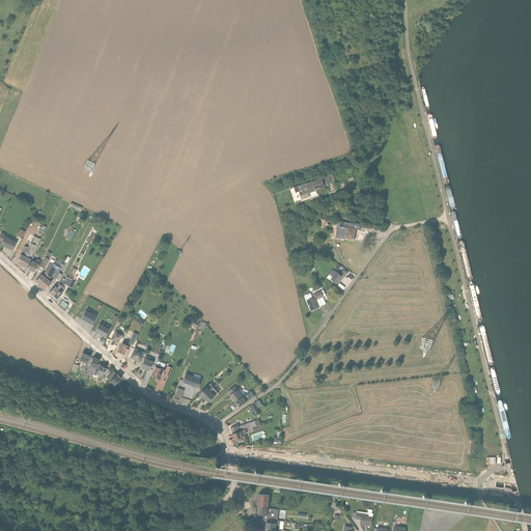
[(430,114),(429,114),(428,115),(427,116),(427,117),(432,137),(434,139),(435,139),(436,139),(437,139),(438,137),(437,136),(432,116),(431,115),(430,114)]
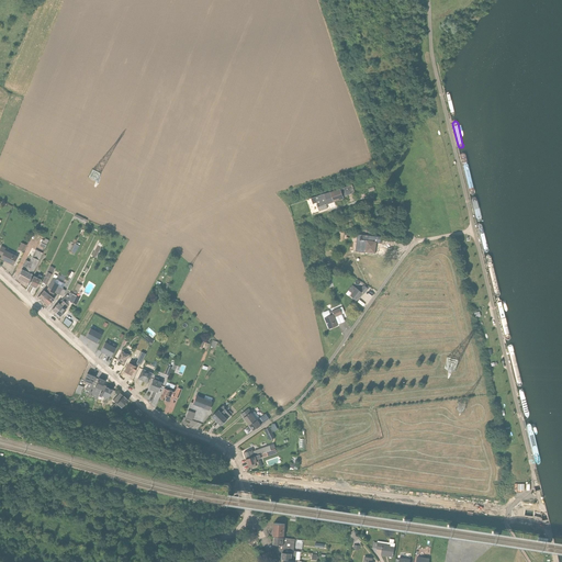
[(462,152),(461,152),(460,152),(460,153),(460,154),(460,155),(469,190),(469,191),(470,192),(471,192),(472,192),(473,192),(473,191),(473,190),(473,189),(464,154),(464,153),(463,152),(462,152)]
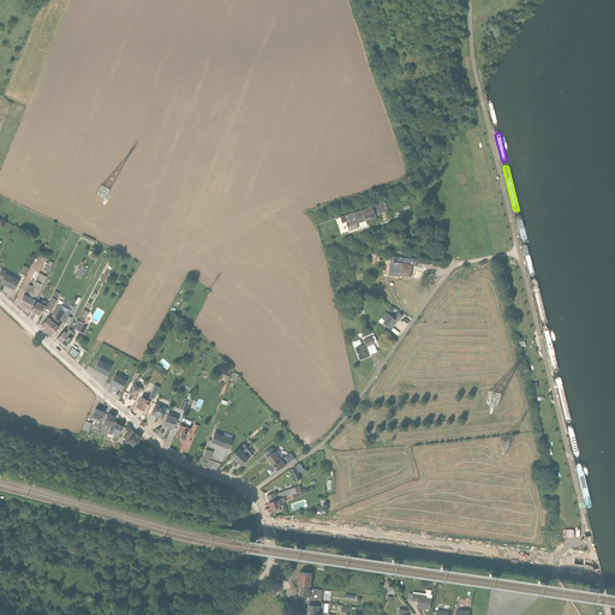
[(382,203),(372,207),(375,215),(384,212),(382,203)]
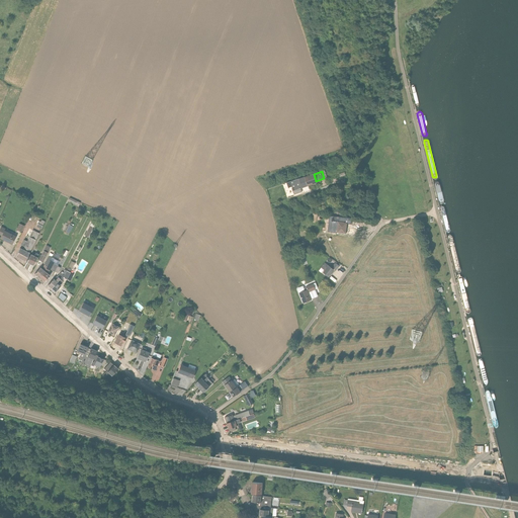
[(314,174),(305,177),(309,186),(317,183),(316,181),(314,174)]
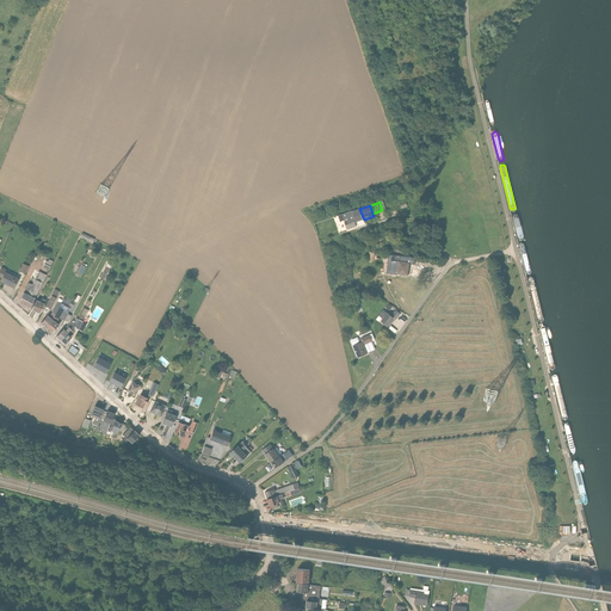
[(359,209),(352,211),(356,222),(364,220),(359,209)]
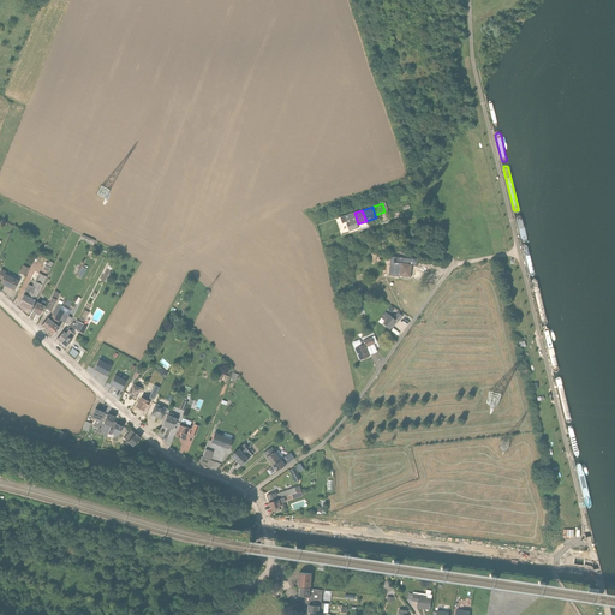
[(354,213),(340,218),(341,224),(346,222),(348,231),(358,228),(356,219),(357,219),(354,213)]
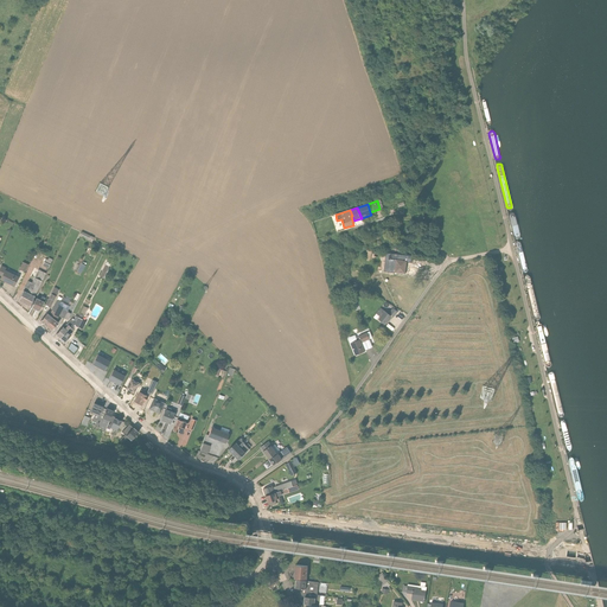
[(512,212),(510,212),(509,213),(509,216),(513,236),(515,237),(517,237),(518,237),(519,236),(519,234),(513,215),(513,213),(512,212)]
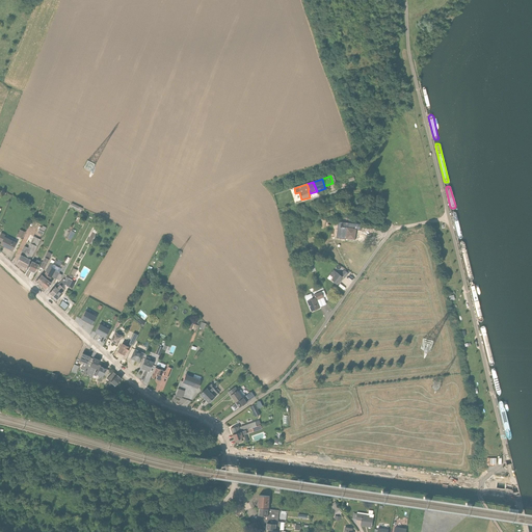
[(72,203),(71,206),(80,211),(82,207),(72,203)]
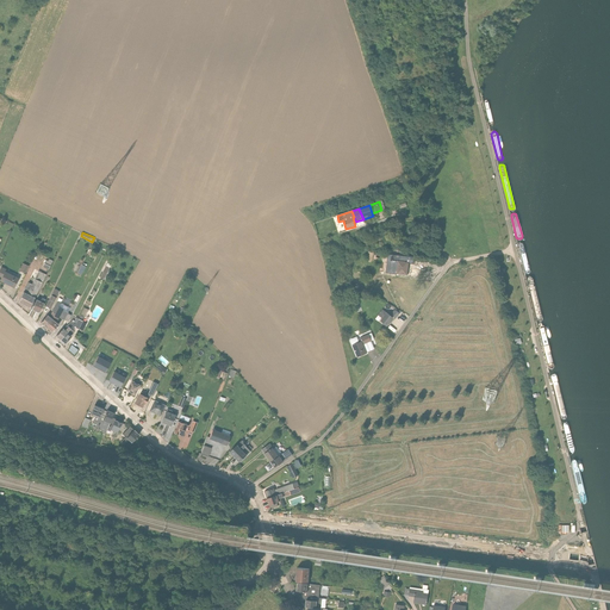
[(521,243),(520,243),(518,244),(518,247),(524,272),(526,273),(527,274),(528,274),(529,273),(530,272),(530,269),(523,244),(523,243),(521,243)]
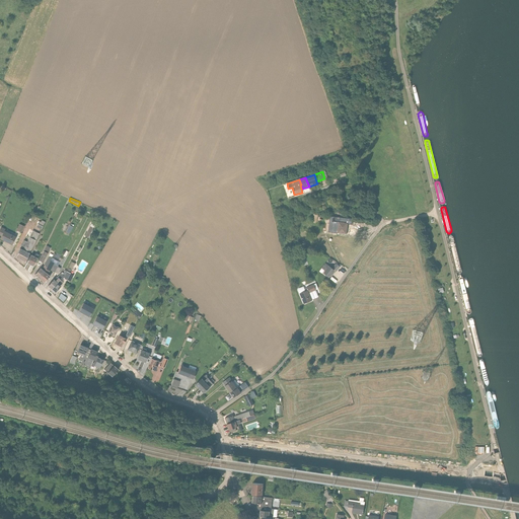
[(348,223),(338,222),(337,233),(347,234),(348,223)]
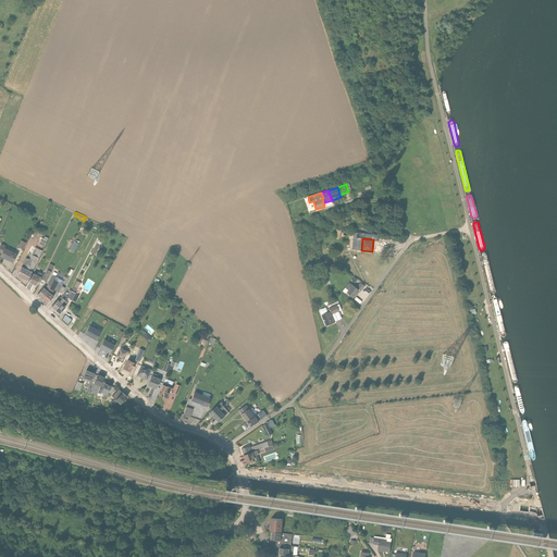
[(96,254),(102,240),(98,239),(93,252),(96,254)]
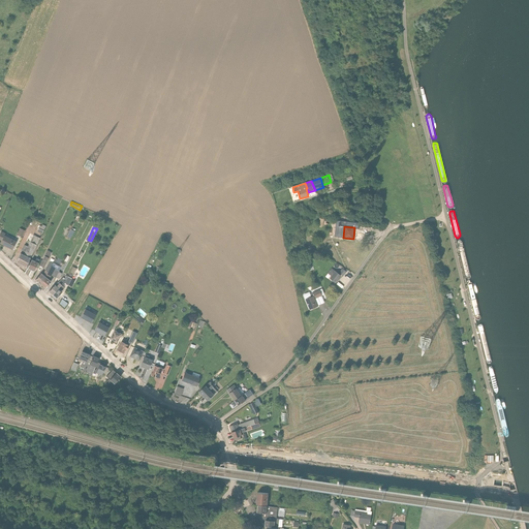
[(1,231),(0,234),(0,241),(1,242),(0,243),(0,244),(12,250),(17,242),(5,236),(6,234),(1,231)]
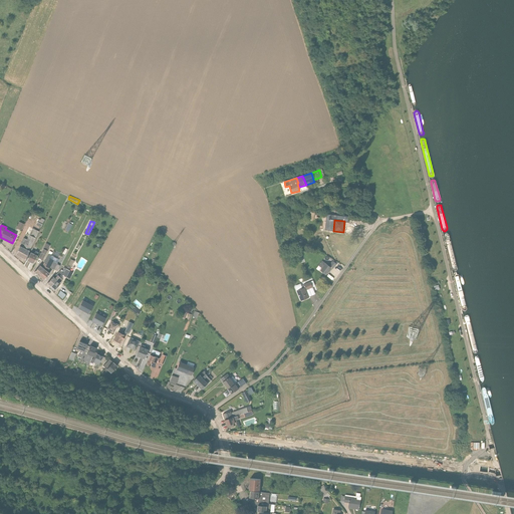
[(16,254),(25,260),(29,251),(30,251),(39,232),(32,229),(26,241),(23,239),(20,246),(16,254)]
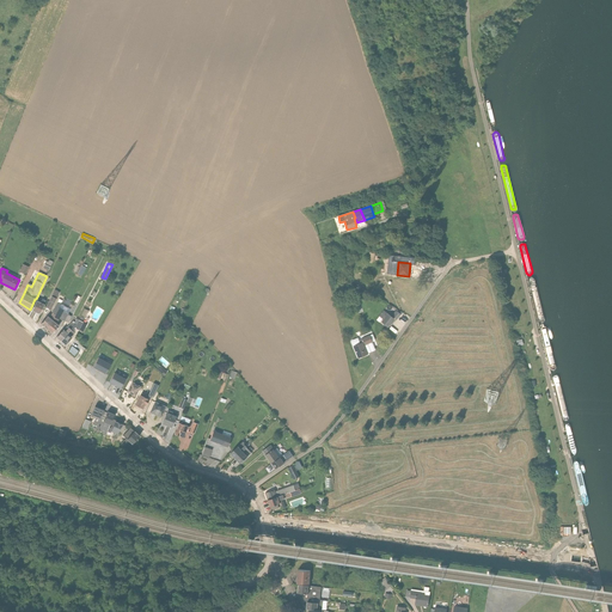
[(532,277),(531,277),(530,279),(530,280),(530,281),(539,320),(539,322),(540,322),(540,323),(542,323),(543,323),(544,322),(544,320),(544,319),(534,280),(534,279),(533,279),(533,277),(532,277)]
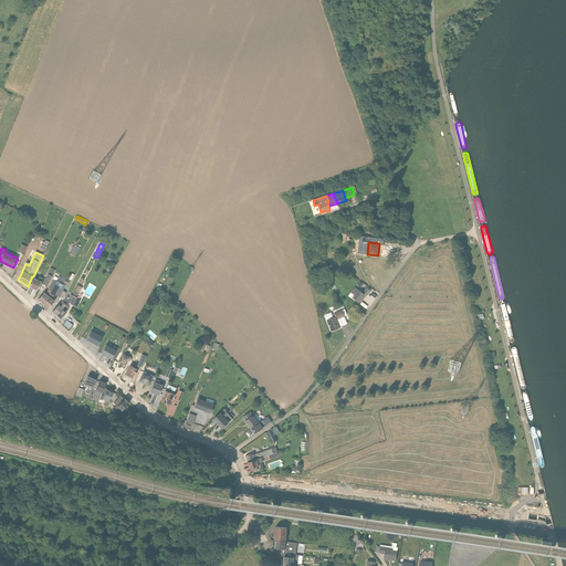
[(43,283),(48,285),(50,281),(51,281),(56,269),(51,266),(43,283)]
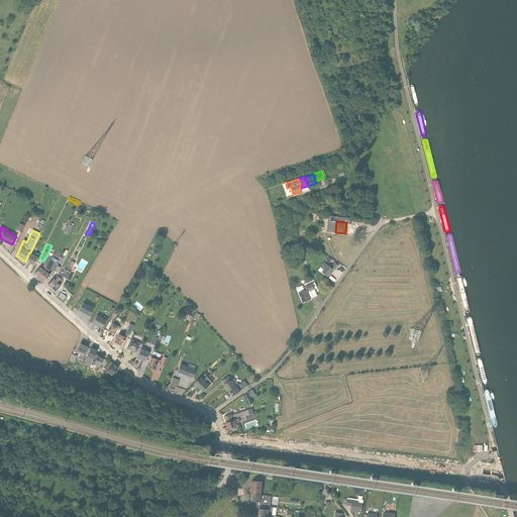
[(30,254),(26,263),(33,266),(38,254),(35,252),(34,255),(30,254)]
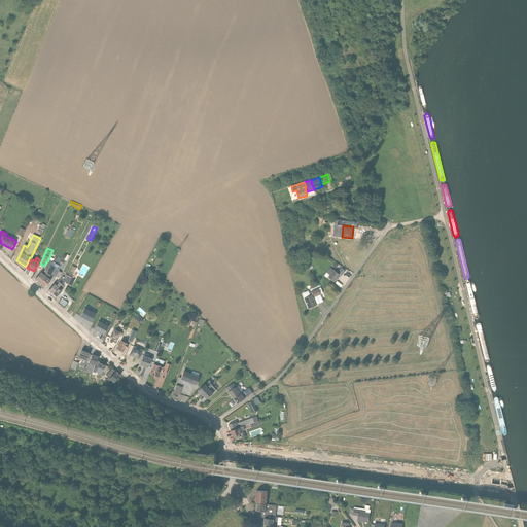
[(40,272),(35,279),(40,283),(46,277),(50,266),(53,262),(49,260),(45,269),(44,269),(44,270),(42,274),(40,272)]
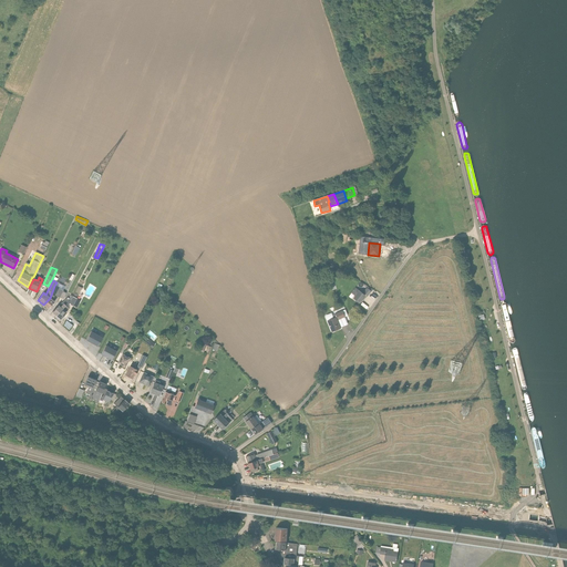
[(43,305),(49,309),(54,301),(52,300),(59,288),(54,286),(50,298),(43,305)]
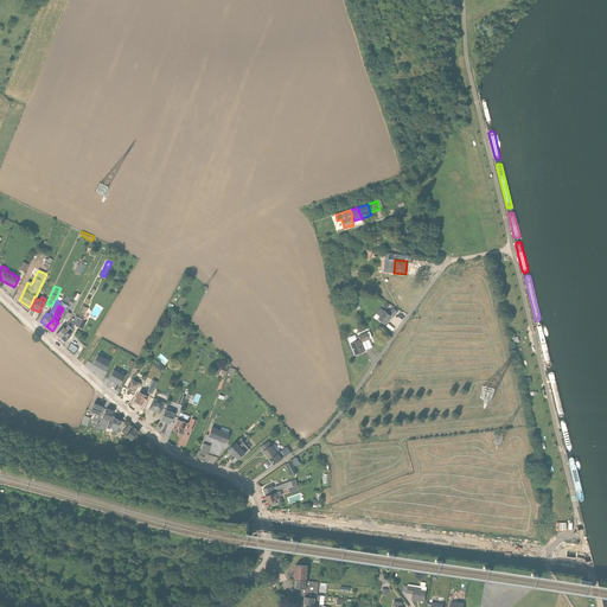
[(387,313),(385,312),(381,307),(378,311),(382,314),(378,319),(385,325),(391,317),(387,313)]
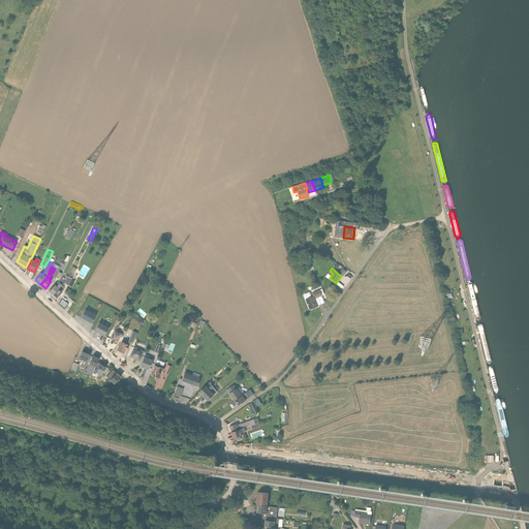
[(58,288),(53,294),(57,298),(62,291),(62,290),(63,289),(65,284),(71,287),(75,280),(67,277),(68,276),(66,276),(64,278),(61,285),(58,288)]
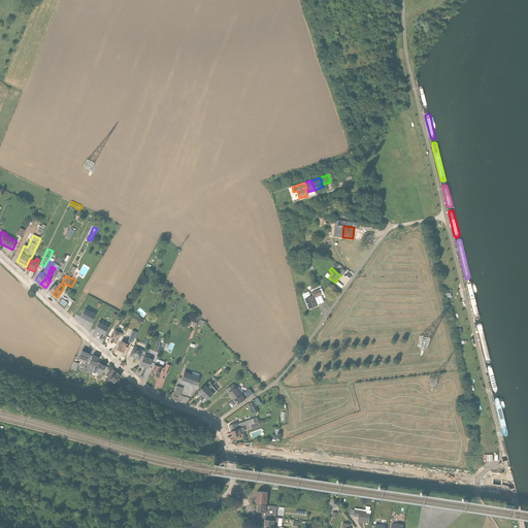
[(54,284),(48,291),(53,294),(58,288),(61,285),(64,277),(62,277),(62,278),(61,278),(58,282),(55,285),(54,284)]
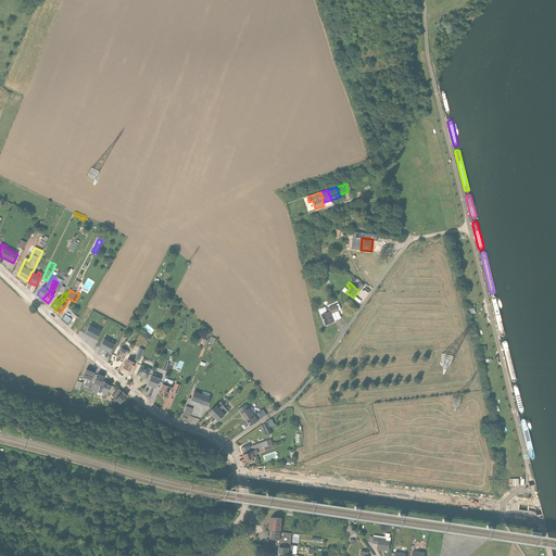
[(494,297),(493,297),(492,298),(492,299),(492,300),(501,336),(501,337),(502,338),(503,338),(504,337),(505,337),(505,336),(505,335),(496,299),(496,298),(495,298),(494,297)]
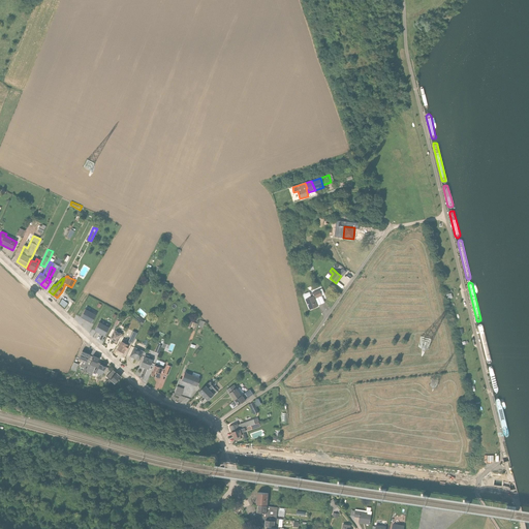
[(311,297),(311,298),(305,300),(310,310),(318,307),(315,300),(322,297),(319,290),(313,292),(313,293),(312,293),(311,294),(311,296),(311,297)]
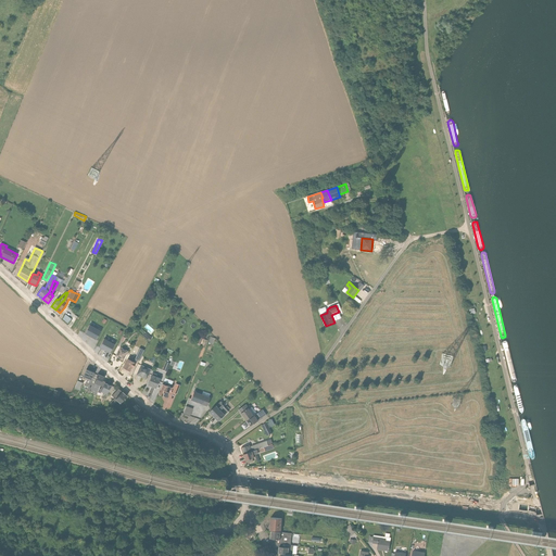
[(100,331),(89,325),(84,333),(96,340),(100,331)]
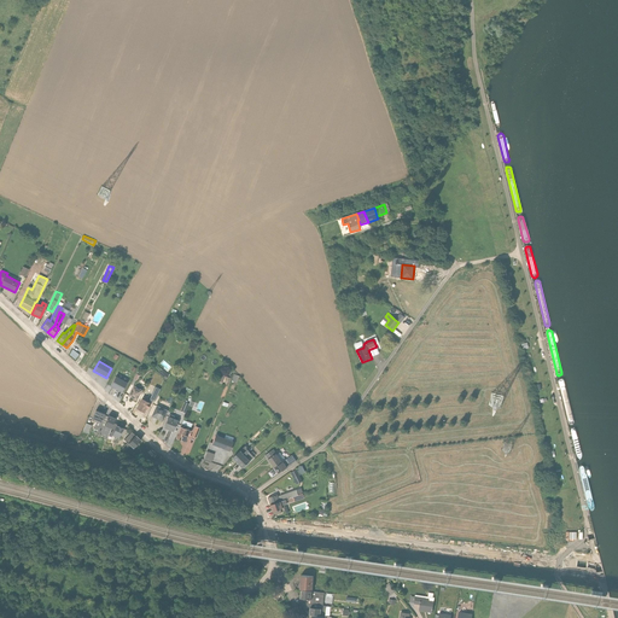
[(165,366),(159,372),(167,378),(170,374),(168,372),(173,367),(165,361),(163,363),(165,366)]
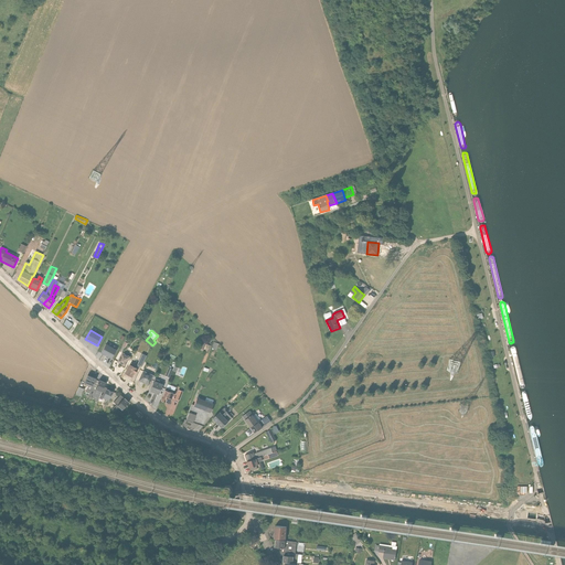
[(106,343),(100,353),(112,359),(116,349),(106,343)]
